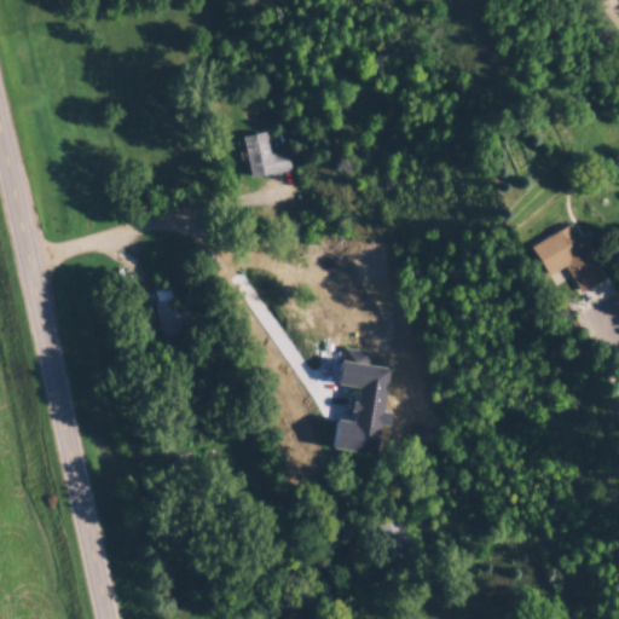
[(267,132),(243,136),(252,178),(293,169),(289,149),(271,152),(267,132)]
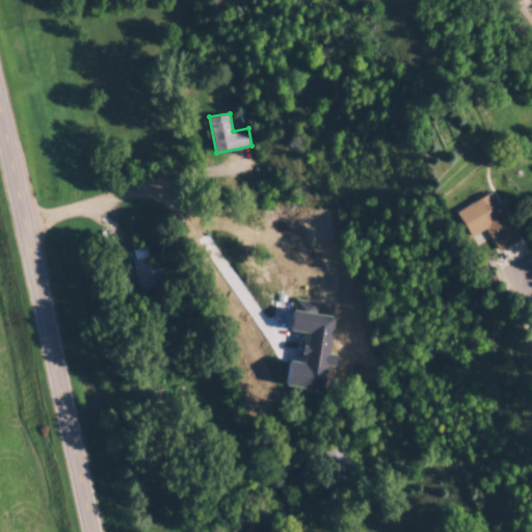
[(499,194),(463,210),(476,236),(491,229),(502,250),(522,242),(499,194)]
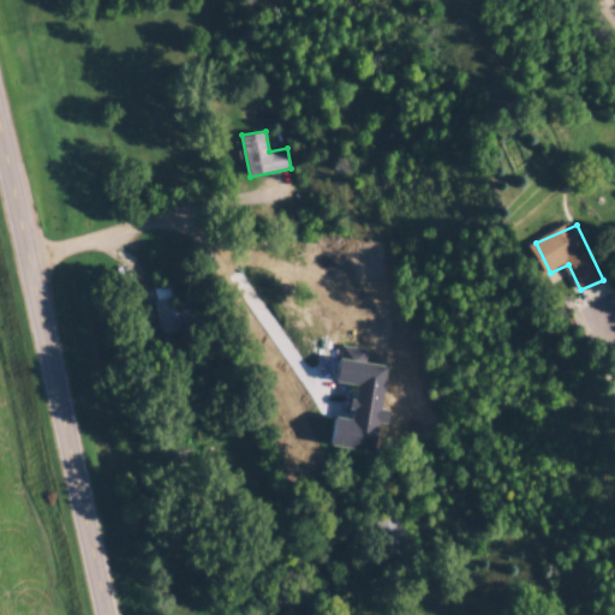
[(161,334),(187,329),(184,310),(175,311),(171,285),(151,288),(161,334)]
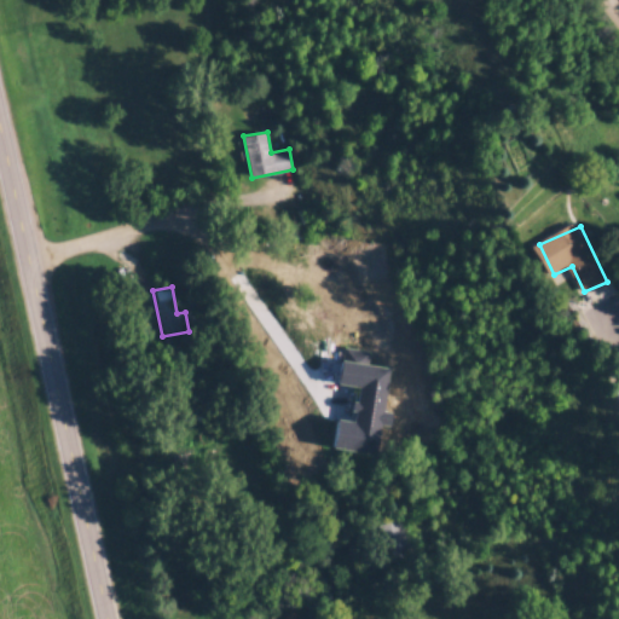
[(379,524),(389,557),(411,550),(399,516),(379,524)]
